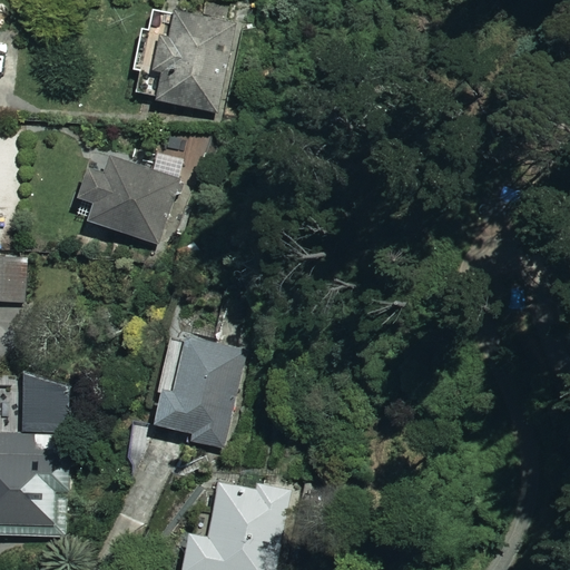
[(237,27),(145,9),(129,97),(220,115),(237,27)]
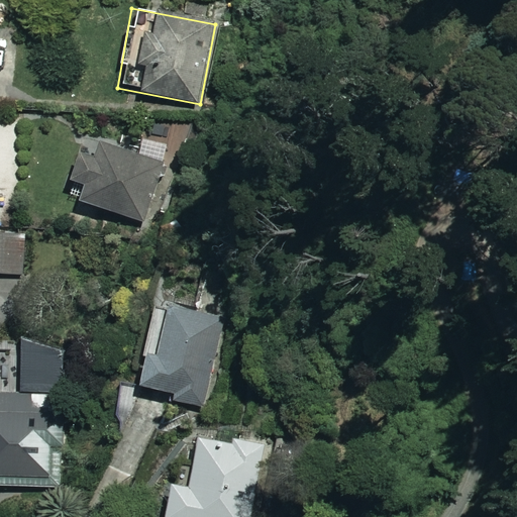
[(77,157),(69,186),(84,190),(80,206),(154,225),(173,153),(137,144),(134,159),(94,148),(91,161),(77,157)]
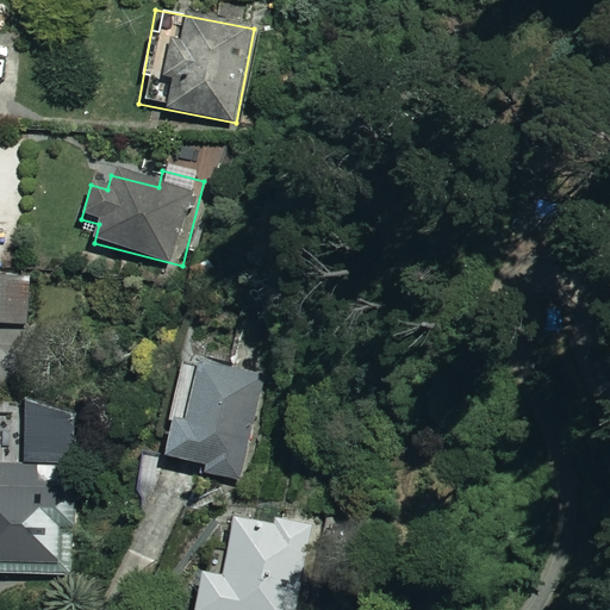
[(30,277),(0,275),(0,324),(29,325),(30,277)]
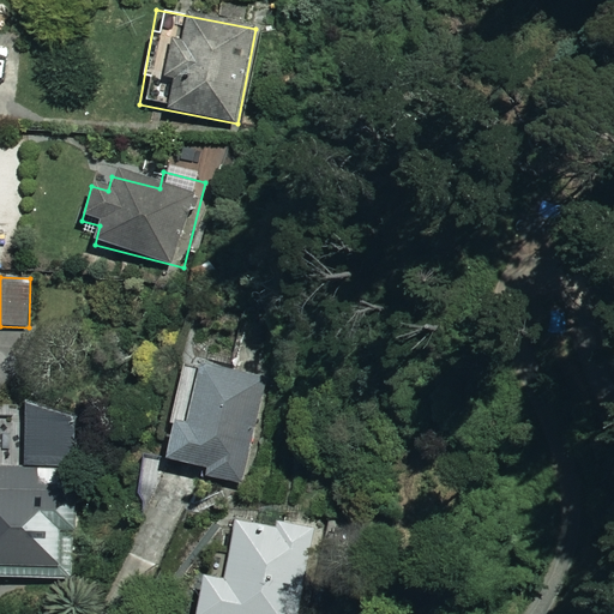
[(173,423),(167,459),(209,467),(206,479),(247,486),(269,366),(200,354),(187,427),(173,423)]
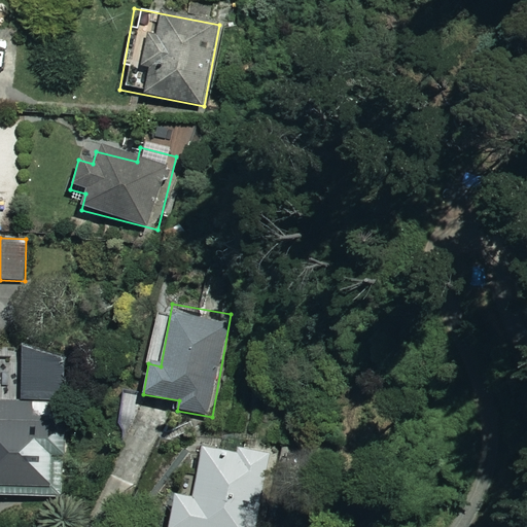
[(58,351),(22,351),(23,398),(58,397),(58,351)]
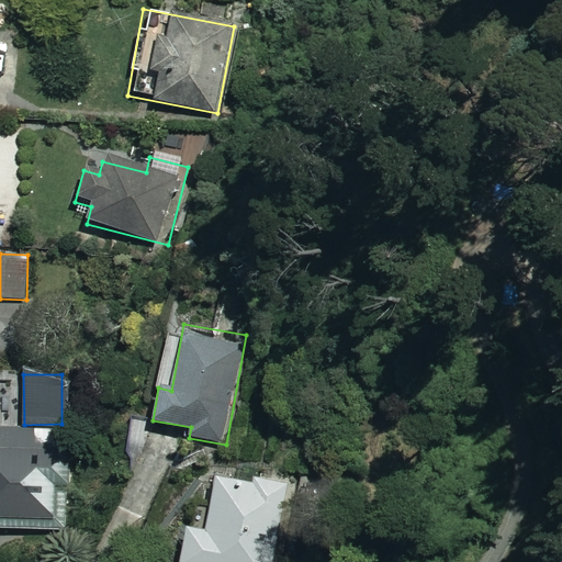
[(58,430),(0,429),(0,528),(70,530),(71,451),(58,450),(58,430)]
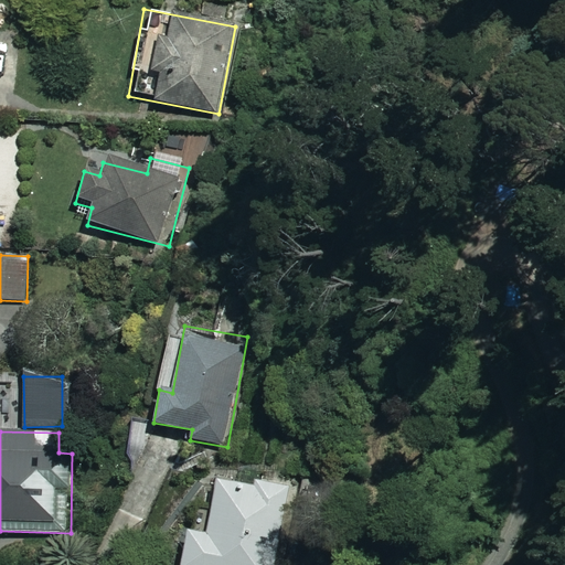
[(278,564),(292,491),(217,478),(208,536),(187,533),(181,564),(278,564)]
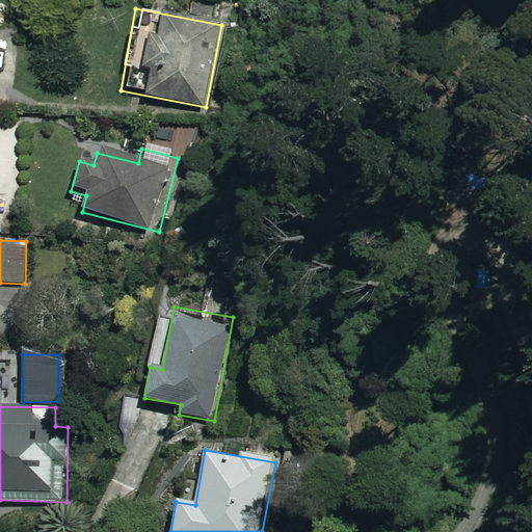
All buildings are outlined.
